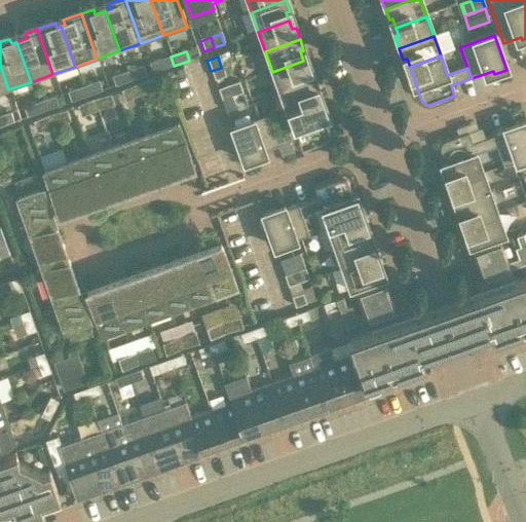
[(160,61),(148,65),(152,74),(163,70),(160,61)]
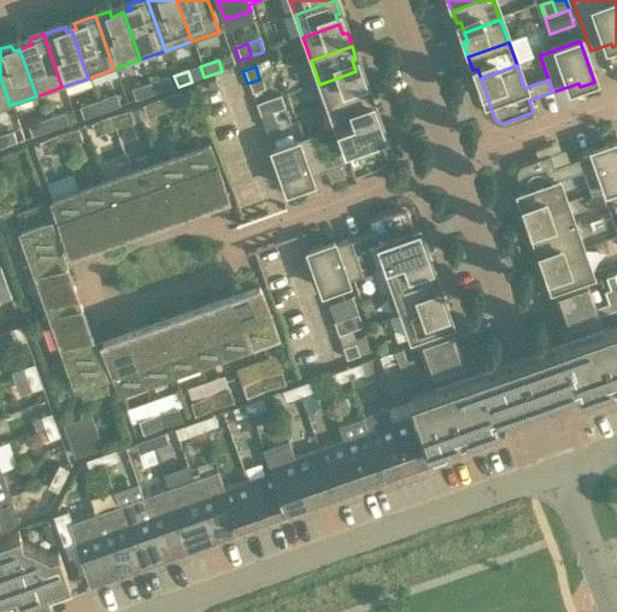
[(356,71),(319,84),(328,107),(368,93),(363,78),(359,81),(356,71)]
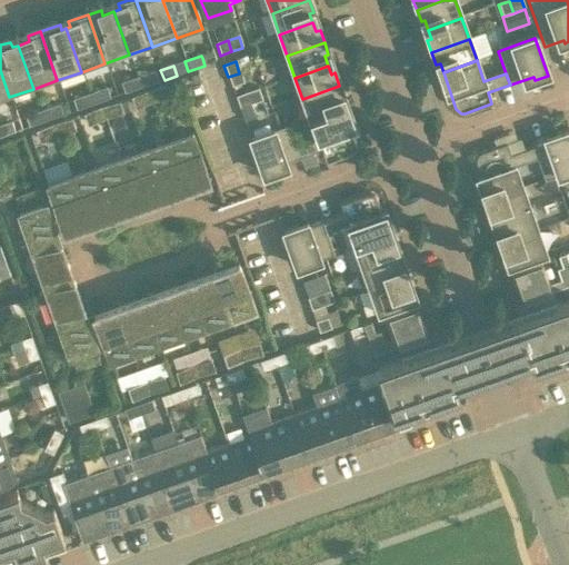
[(258,78),(255,68),(239,73),(228,77),(232,88),(258,78)]
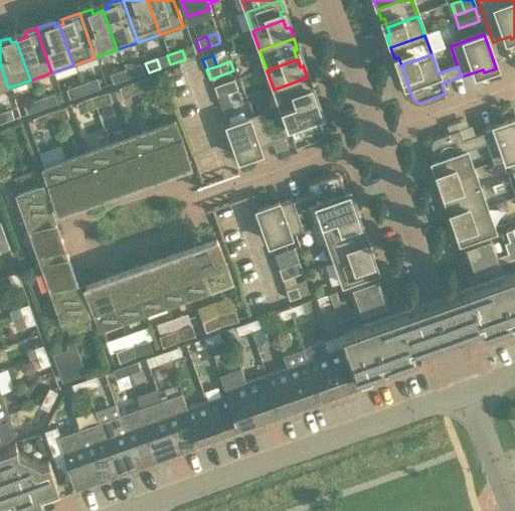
[(0,91),(8,88),(0,63),(0,91)]
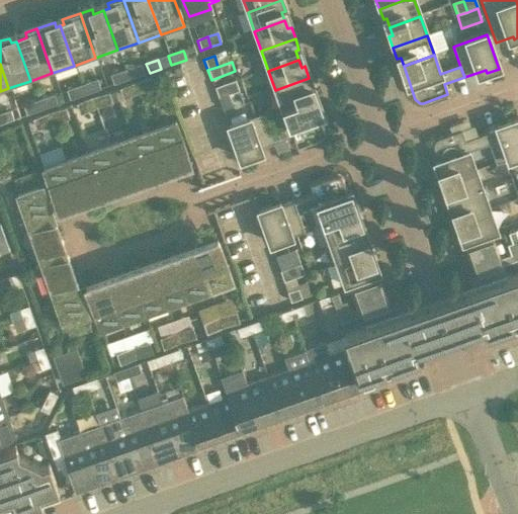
[(144,75),(140,66),(124,71),(127,81),(144,75)]
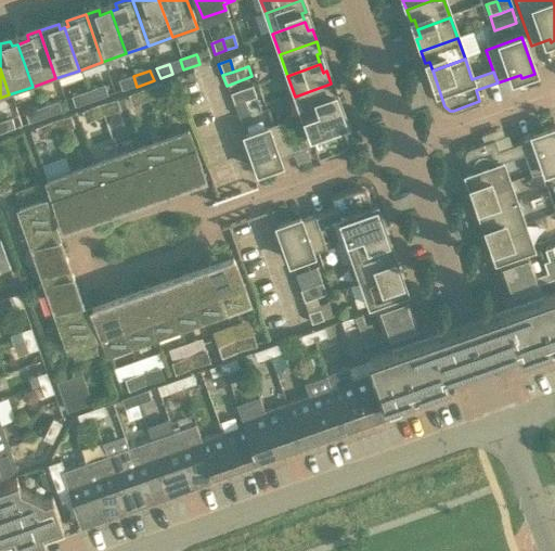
[(118,82),(121,92),(137,87),(133,76),(118,82)]
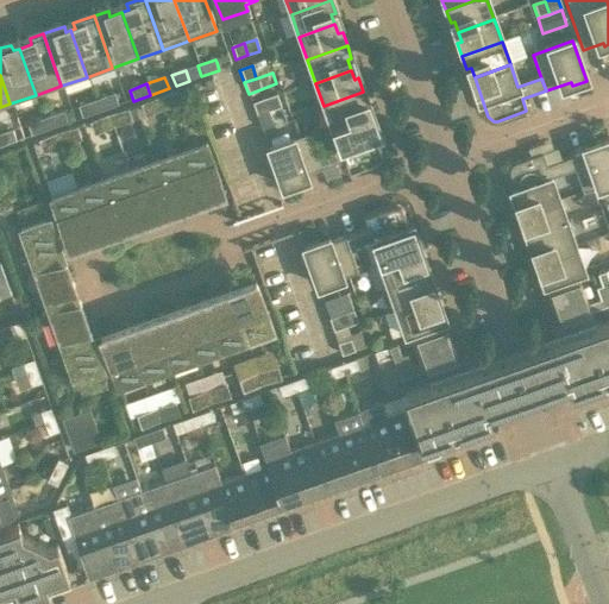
[(363,92),(324,106),(332,129),(368,115),(364,106),(368,105),(363,92)]
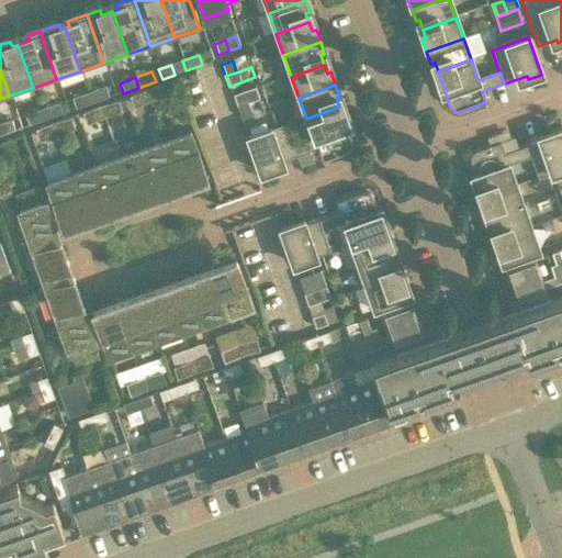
[(168,97),(165,86),(147,91),(152,102),(168,97)]
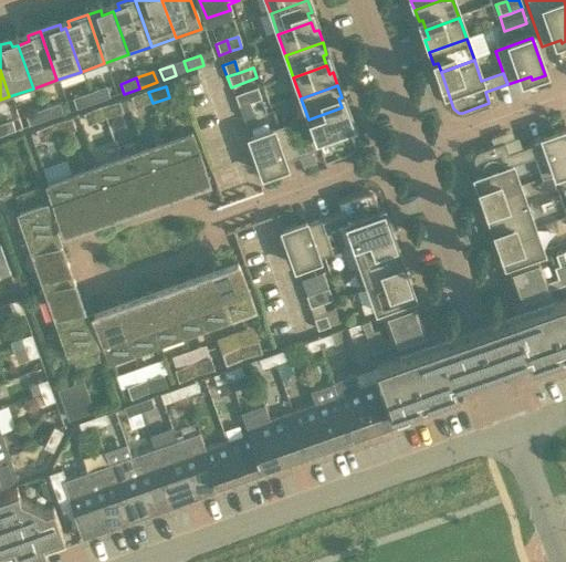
[(109,100),(105,89),(88,95),(93,105),(109,100)]
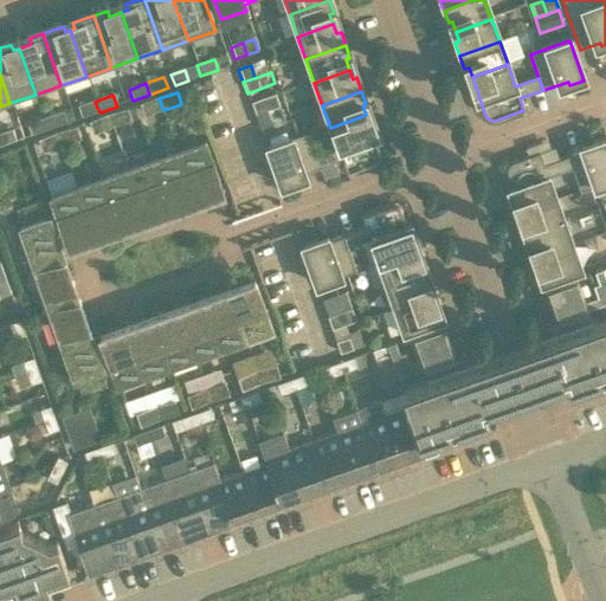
[(275,96),(263,99),(268,112),(278,109),(275,96)]
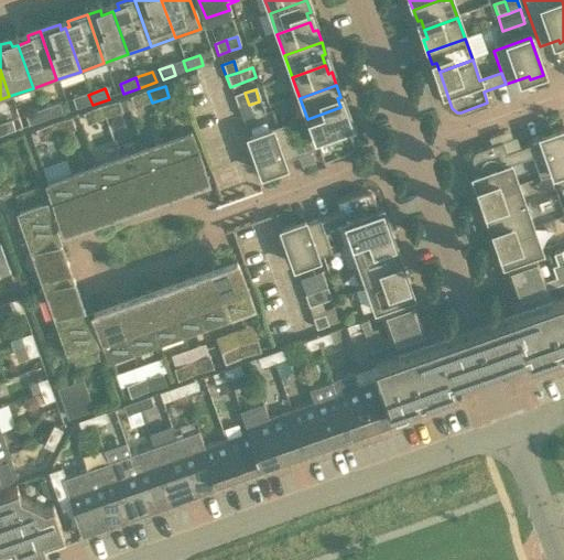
[(130,98),(134,109),(152,103),(148,92),(130,98)]
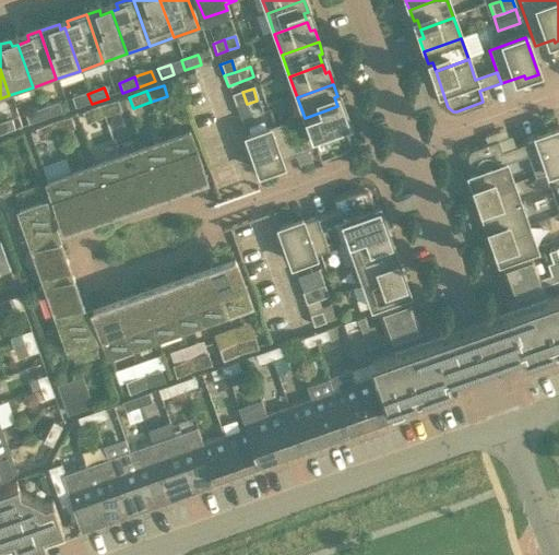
[(232,96),(236,108),(247,104),(242,92),(232,96)]
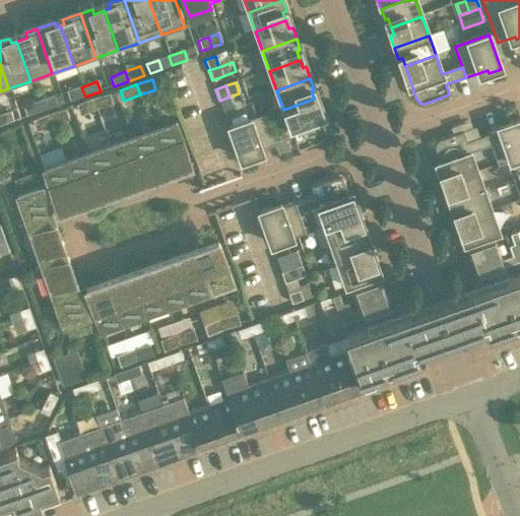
[(66,92),(69,102),(85,97),(81,87),(66,92)]
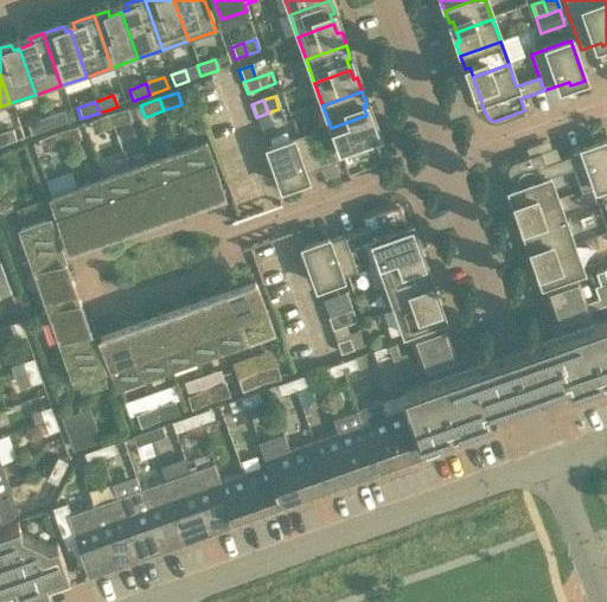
[(131,122),(127,110),(89,123),(93,135),(131,122)]
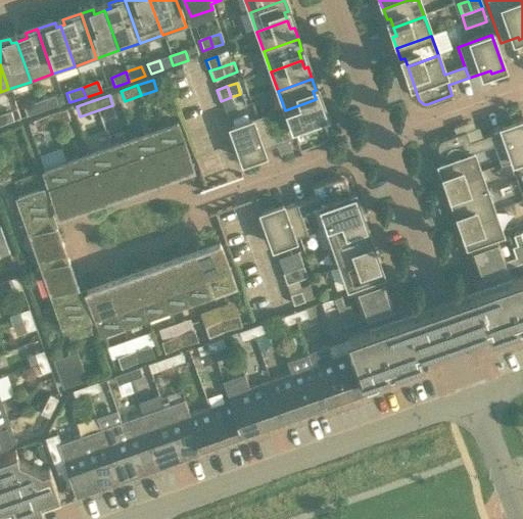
[(57,107),(54,97),(38,102),(42,112),(57,107)]
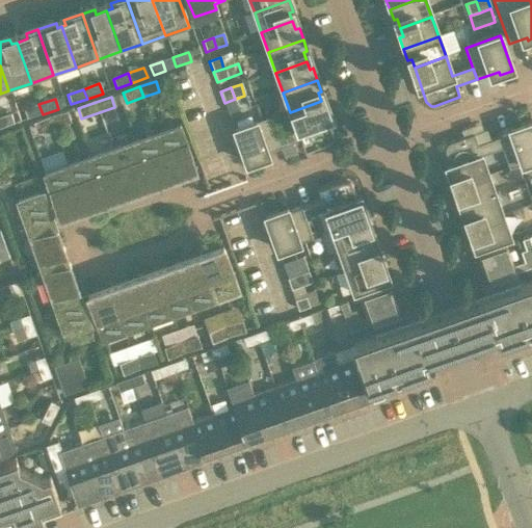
[(333,135),(321,101),(290,112),(296,131),(276,138),(268,119),(280,150),(300,142),(304,153),(328,143),(331,140),(333,135)]
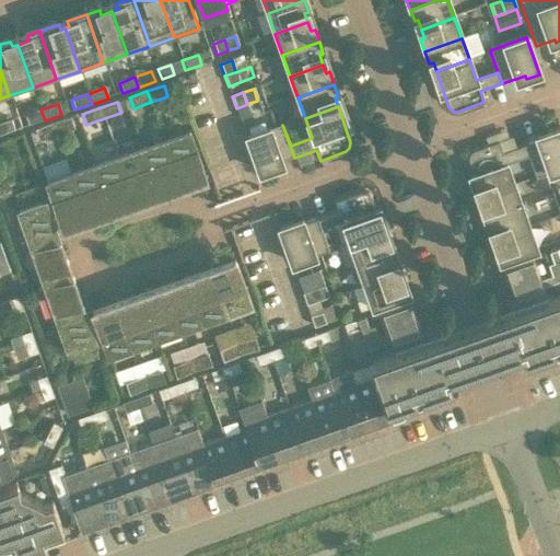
[(18,118),(21,129),(45,120),(41,109),(18,118)]
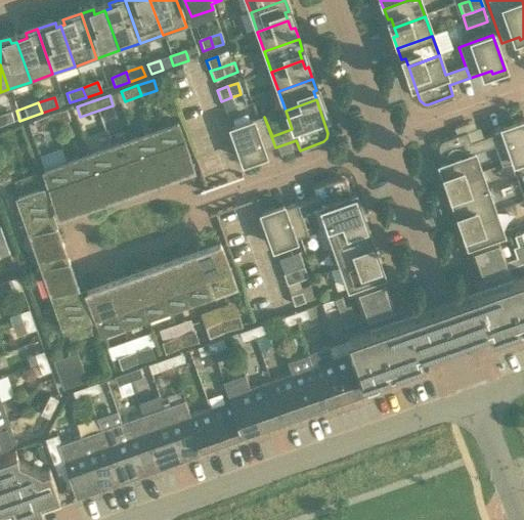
[(0,116),(0,127),(19,121),(16,111),(0,116)]
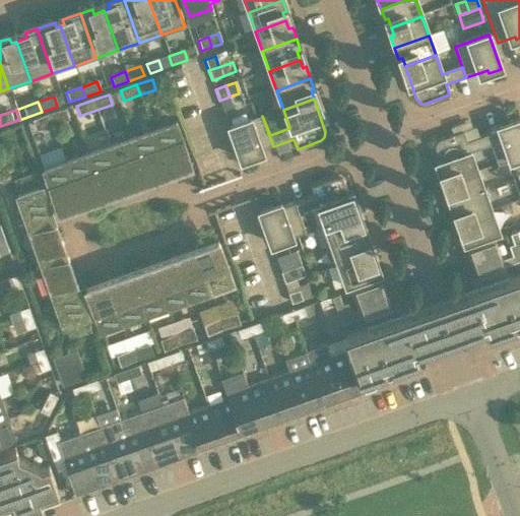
[(68,120),(64,110),(49,116),(53,126),(68,120)]
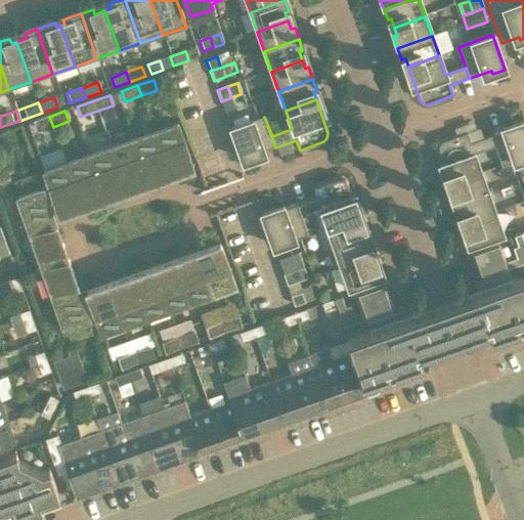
[(33,123),(36,132),(53,127),(49,117),(33,123)]
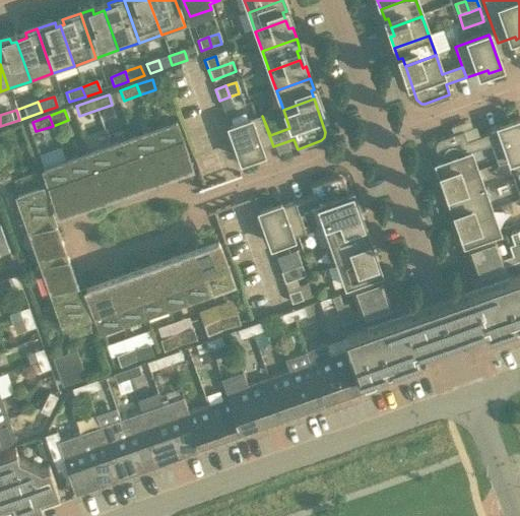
[(252,153),(273,146),(262,116),(229,127),(241,162),(253,157),(252,153)]
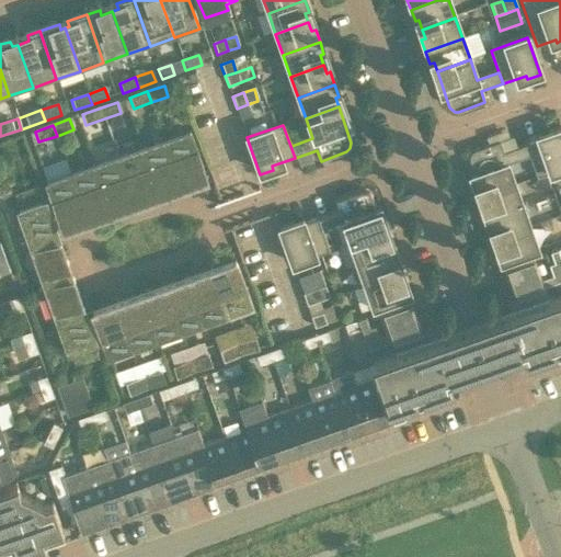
[(548,138),(526,146),(529,158),(536,179),(560,170),(560,132),(560,129),(547,135),(548,138)]
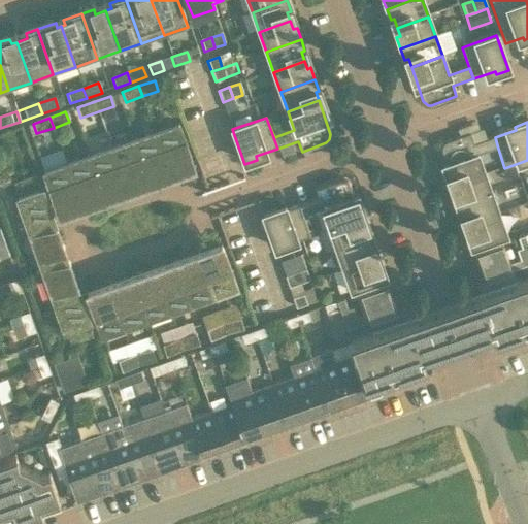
[(179,129),(156,137),(170,175),(193,167),(179,129)]
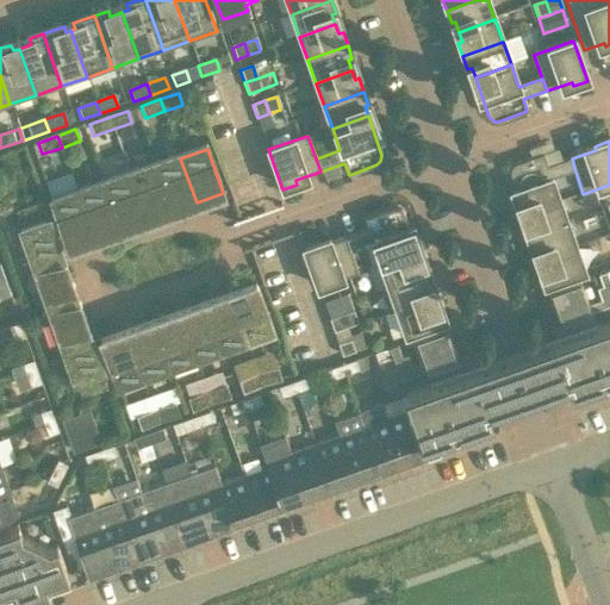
[(510,175),(524,216),(560,203),(552,180),(576,172),(572,158),(547,168),(543,155),(515,166),(510,172),(510,175)]
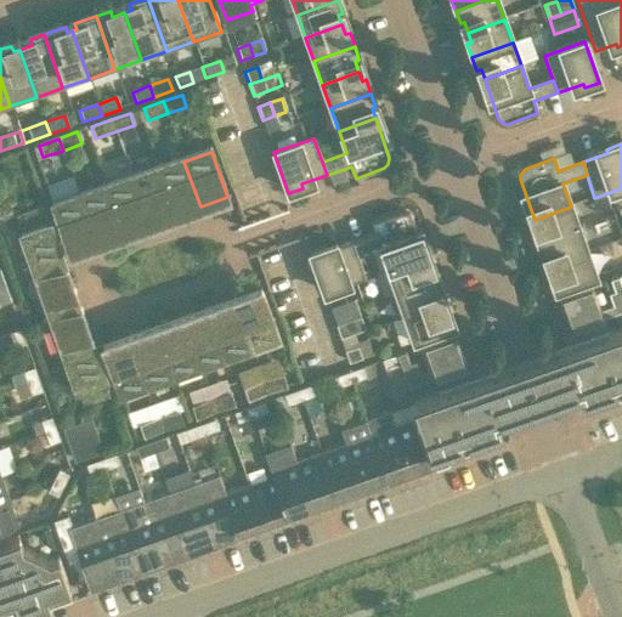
[(201,207),(184,162),(158,170),(174,216),(201,207)]
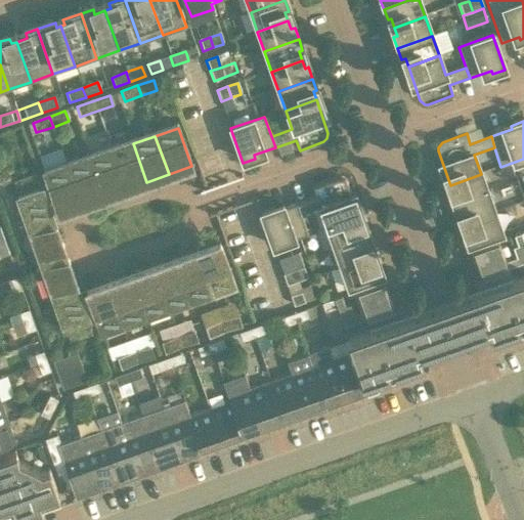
[(111,152),(125,190),(146,182),(133,143),(111,152)]
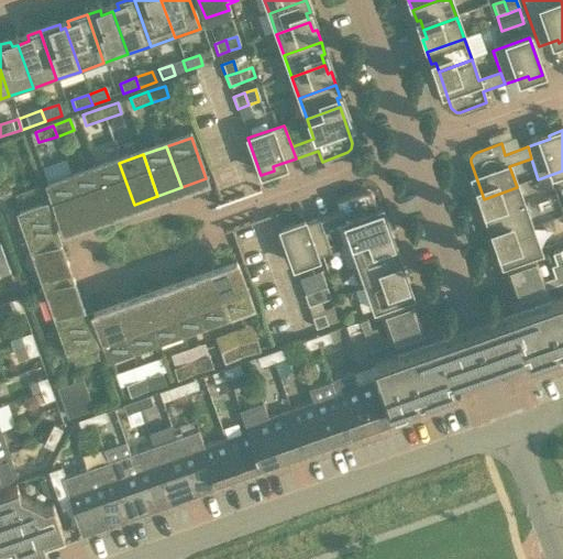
[(96,171),(110,212),(134,205),(119,163),(96,171)]
